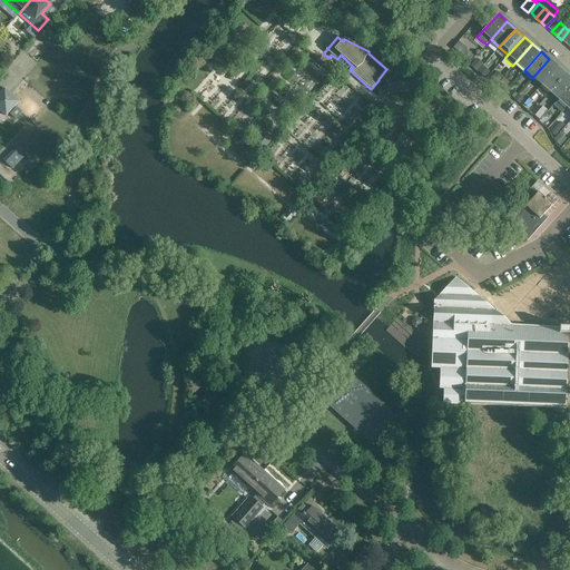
[(549,59),(532,78),(541,85),(558,67),(549,59)]
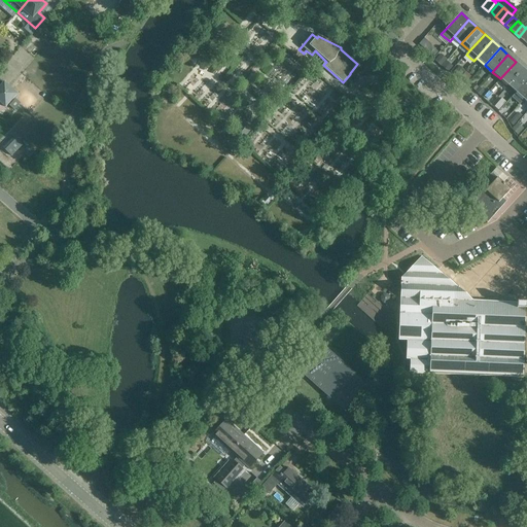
[(445,60),(440,56),(434,61),(441,66),(445,60)]
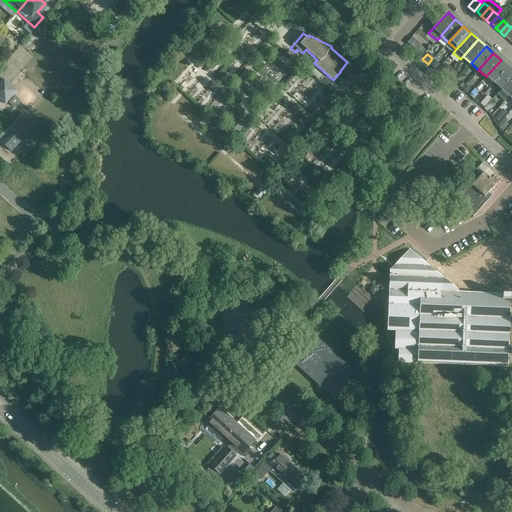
[(429,64),(435,69),(439,65),(433,60),(429,64)]
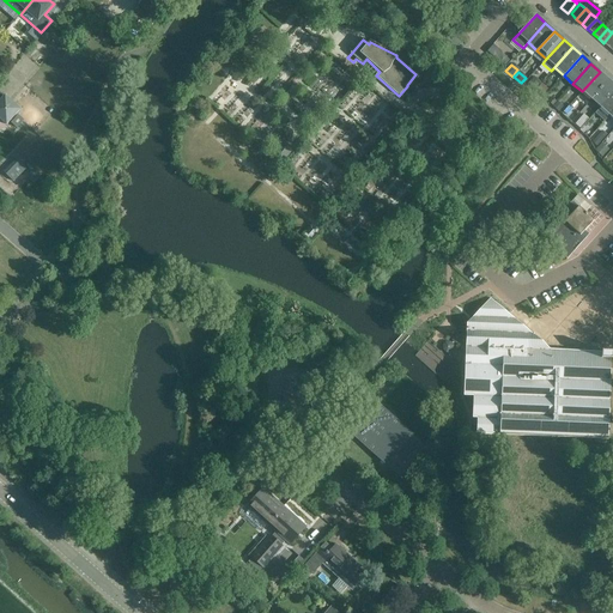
[(600,72),(582,91),(592,99),(608,80),(600,72)]
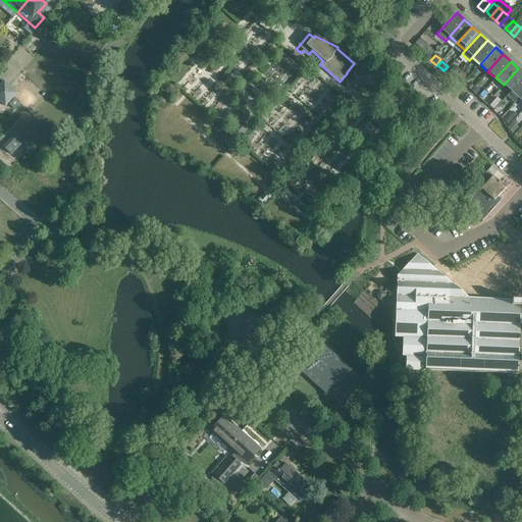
[(521,70),(518,68),(504,85),(511,92),(521,79),(521,70)]
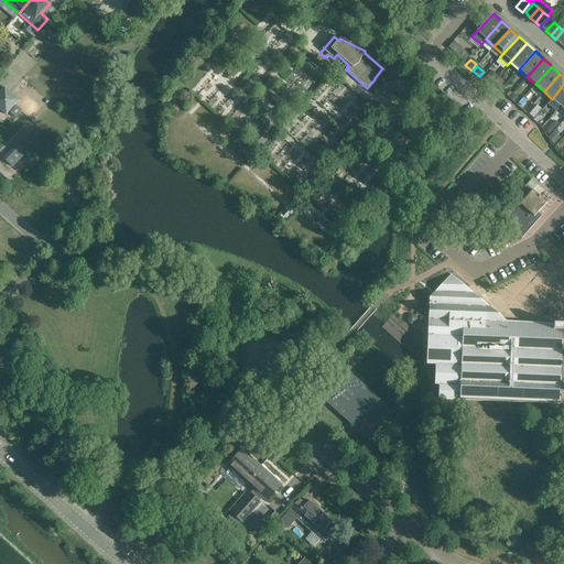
[(12,85),(2,96),(14,106),(24,95),(12,85)]
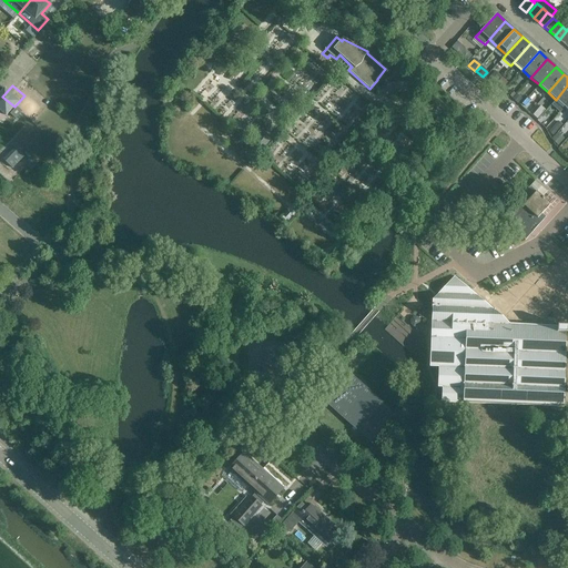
[(567,85),(556,100),(565,108),(567,103),(567,85)]
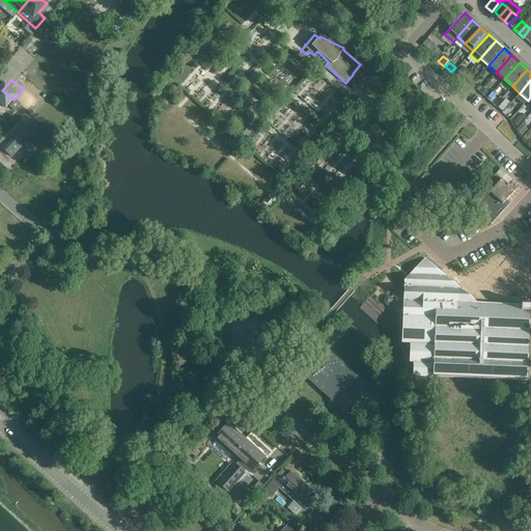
[(17,110),(22,102),(16,98),(10,106),(17,110)]
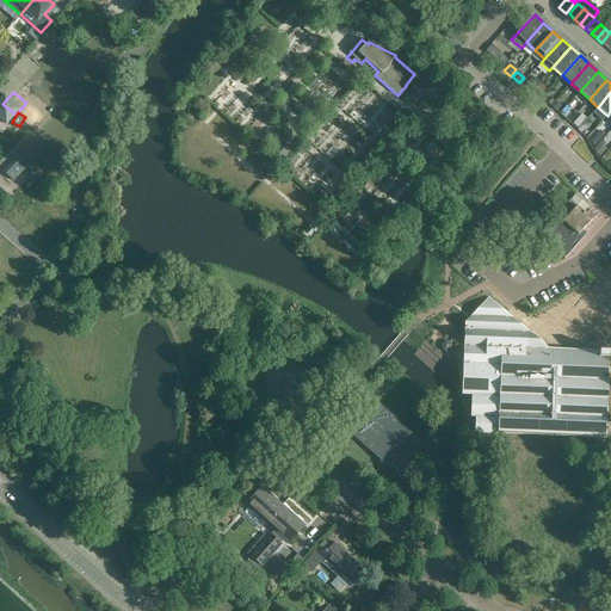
[(599,131),(590,142),(594,146),(604,135),(599,131)]
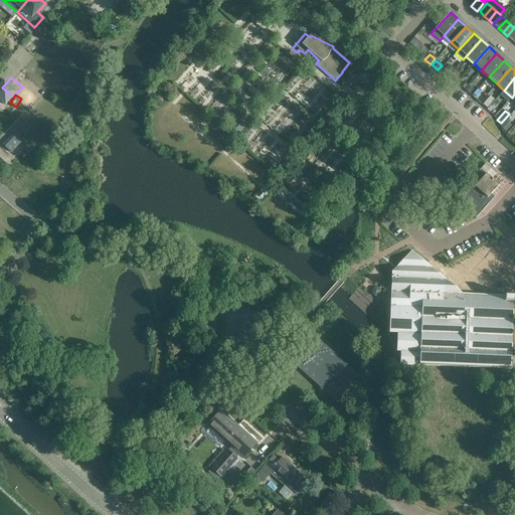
[(238,136),(246,127),(238,120),(230,129),(238,136)]
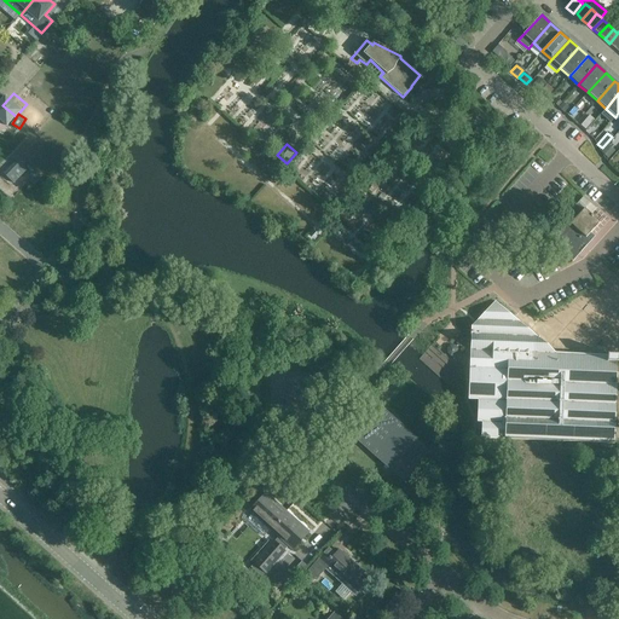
[(19,157),(5,171),(15,183),(29,169),(19,157)]
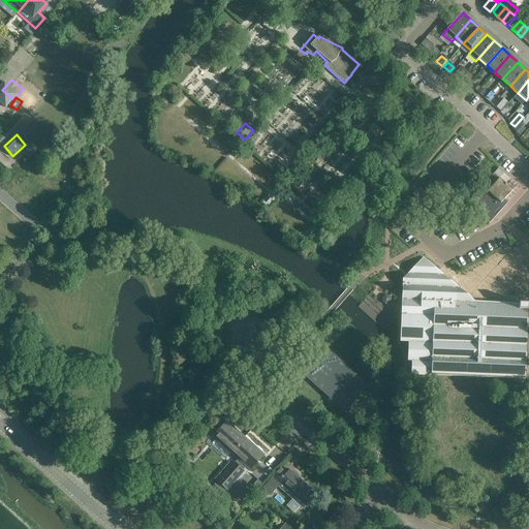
[(512,191),(494,174),(472,198),(495,218),(508,203),(504,199),(512,191)]
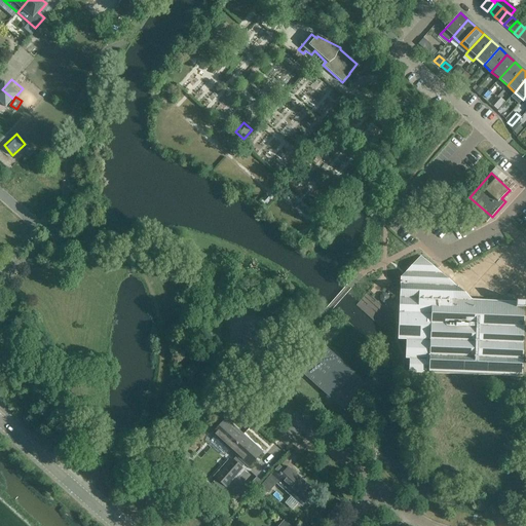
[(399,313),(398,340),(406,340),(406,359),(410,359),(409,373),(522,377),(522,374),(523,364),(525,307),(525,303),(523,303),(499,302),(498,302),(487,301),(470,300),(464,296),(466,294),(459,288),(458,290),(421,256),(401,278),(400,285),(407,286),(406,313),(399,313)]
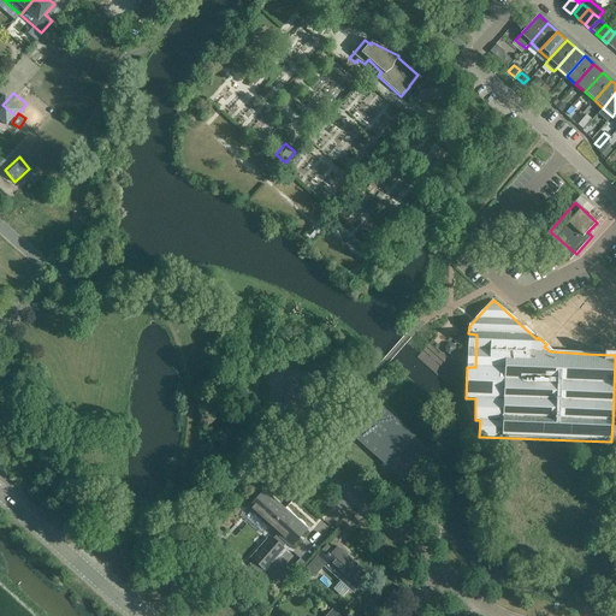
[(380,406),(353,436),(388,468),(415,438),(380,406)]
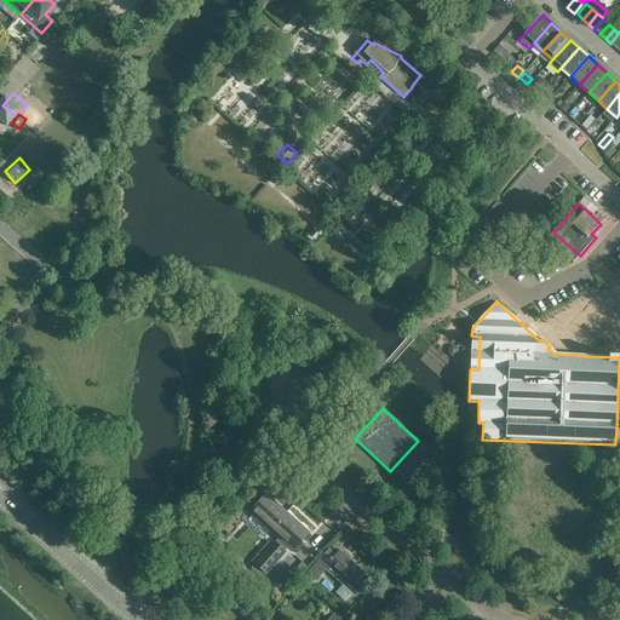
[(292,551),(308,534),(265,495),(250,512),(279,539),(274,545),(273,544),(253,564),(265,575),(283,555),(282,554),(288,547),(292,551)]
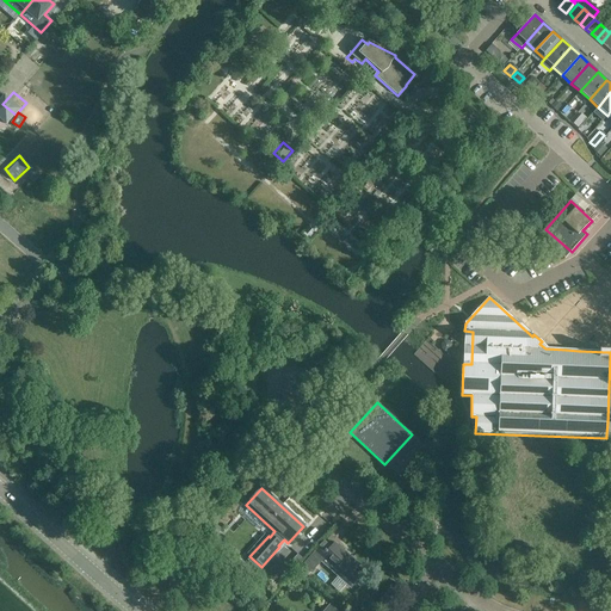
[(323,543),(314,554),(303,566),(312,573),(323,560),(353,586),(360,578),(355,572),(359,566),(334,544),(331,549),(323,543)]
